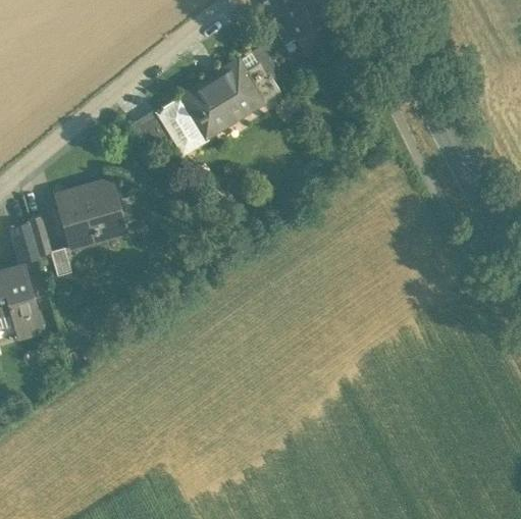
[(320,0),(267,0),(262,3),(272,21),(284,16),(296,39),(310,32),(329,20),(331,20),(320,0)]
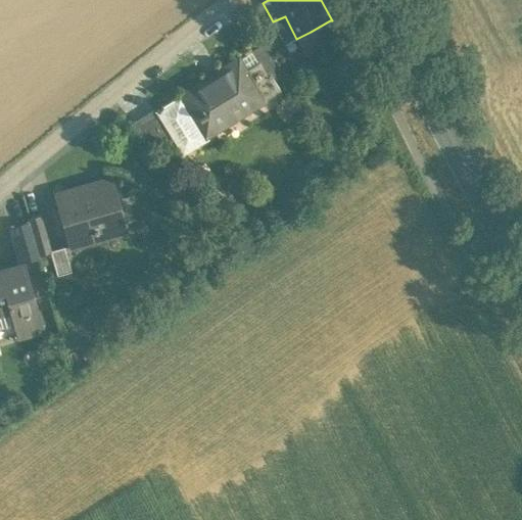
[(285,16),(273,21),(285,45),(296,39),(285,16)]
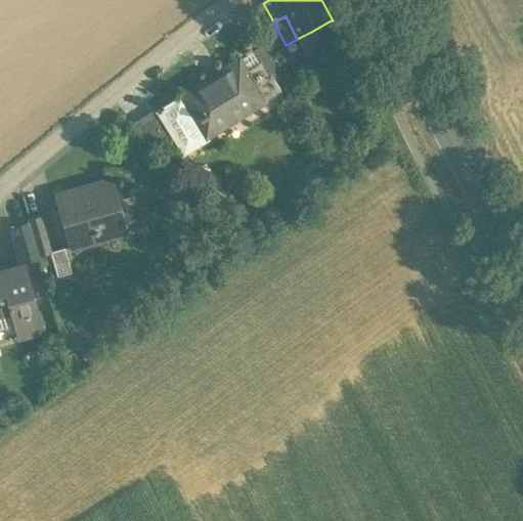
[(331,20),(311,32),(318,43),(338,33),(331,20)]
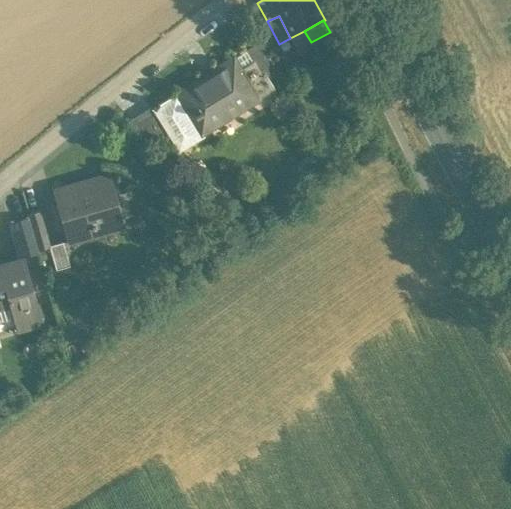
[(260,44),(246,52),(246,53),(261,78),(265,75),(269,80),(279,74),(260,44)]
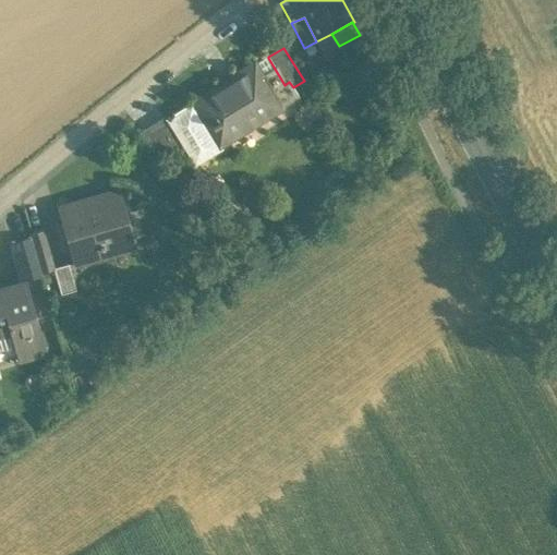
[(254,65),(194,103),(210,129),(220,145),(230,139),(231,139),(299,97),(293,87),(289,82),(285,85),(268,58),(254,67),(254,65)]
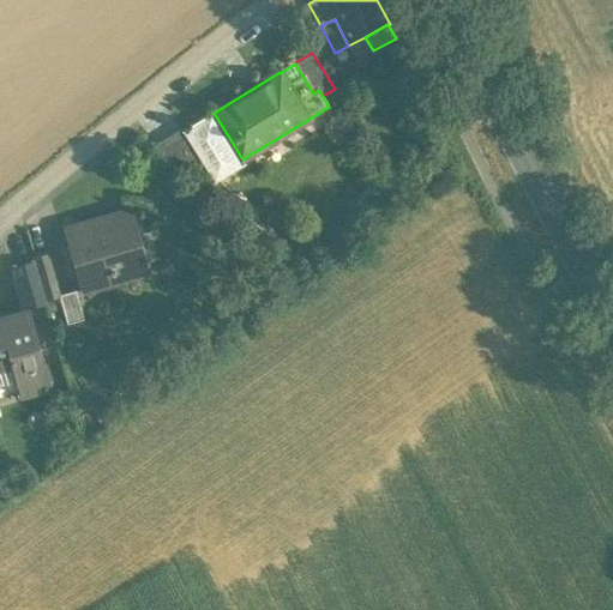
[(214,113),(184,132),(202,162),(215,183),(246,164),(242,159),(232,142),(214,113)]
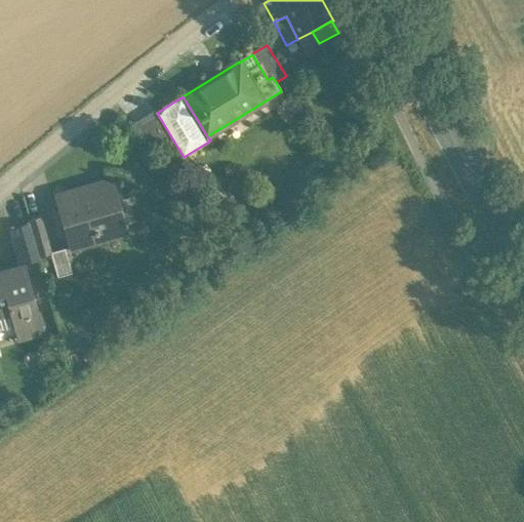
[(157,113),(156,112),(133,126),(153,150),(172,138),(157,113)]
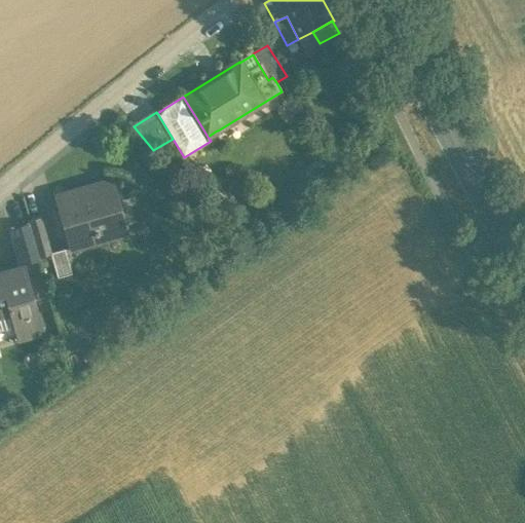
[(113,181),(60,196),(75,248),(99,240),(97,234),(99,234),(98,230),(123,223),(126,233),(128,232),(113,181)]
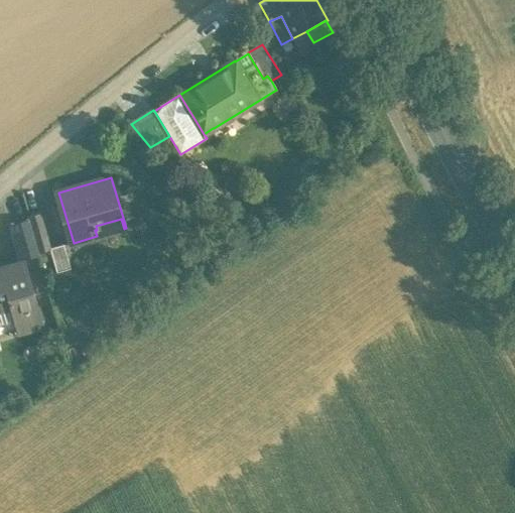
[(28,217),(38,252),(50,249),(41,214),(28,217)]
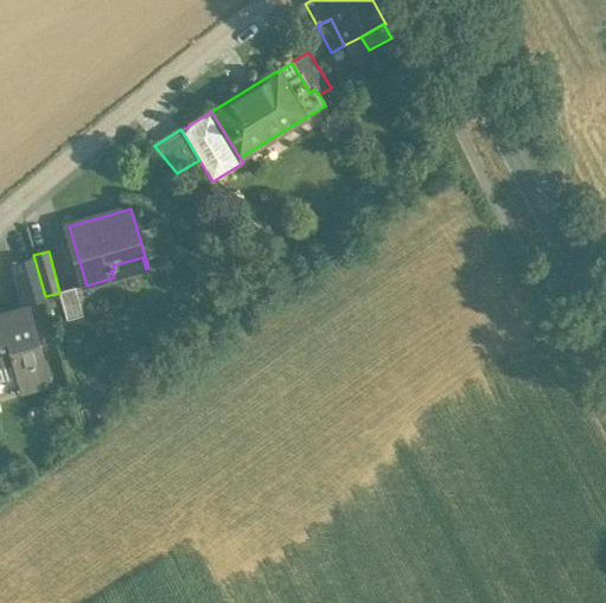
[(59,293),(67,321),(83,316),(75,288),(59,293)]
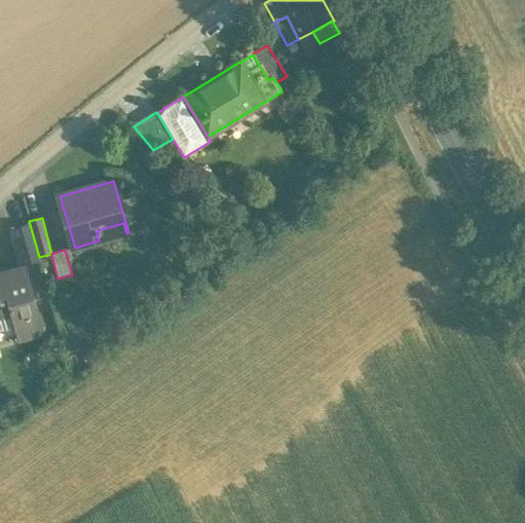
[(0,275),(1,281),(0,281),(0,313),(10,311),(19,340),(43,333),(37,312),(24,268),(0,274),(0,275)]
